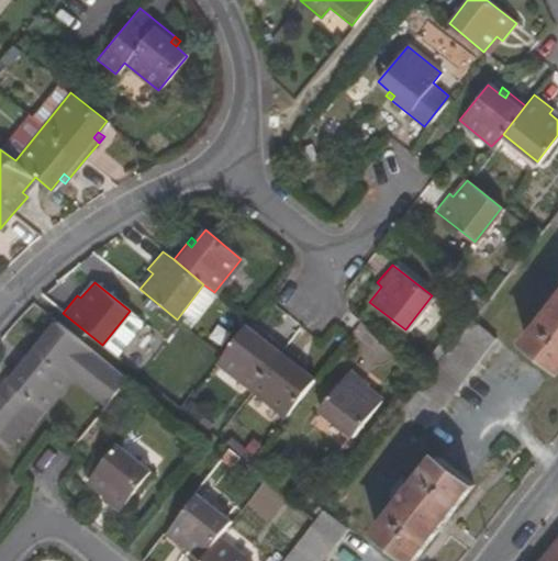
[(177,320),(188,328),(216,294),(214,292),(203,284),(177,320)]
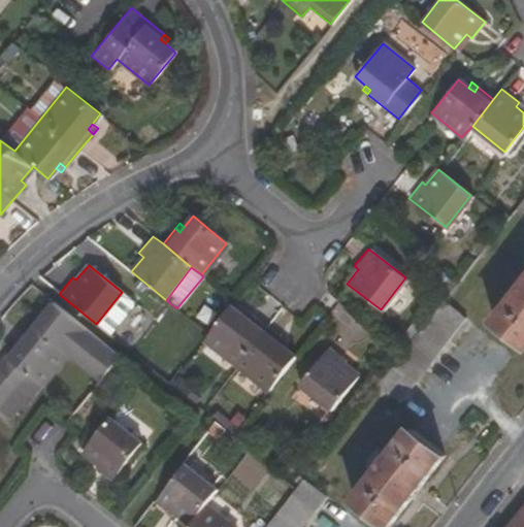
[(523,282),(493,322),(523,347),(523,282)]
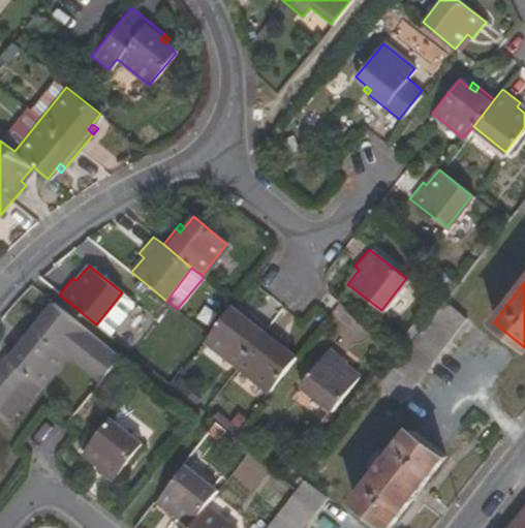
[(443,300),(409,343),(402,352),(376,385),(397,401),(430,360),(465,316),(443,300)]
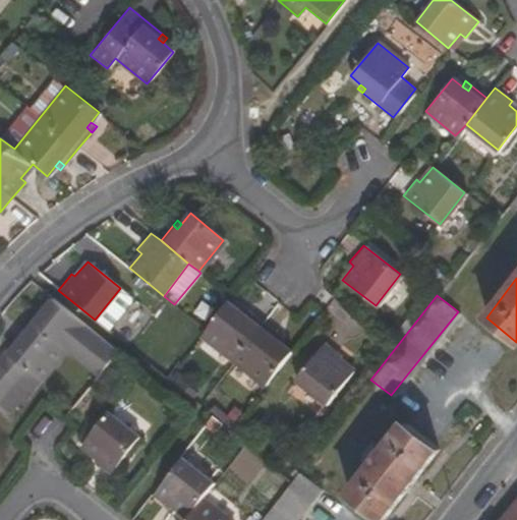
[(115,350),(53,299),(24,333),(19,338),(15,334),(0,352),(0,399),(15,382),(19,385),(30,373),(39,382),(66,351),(95,372),(115,350)]
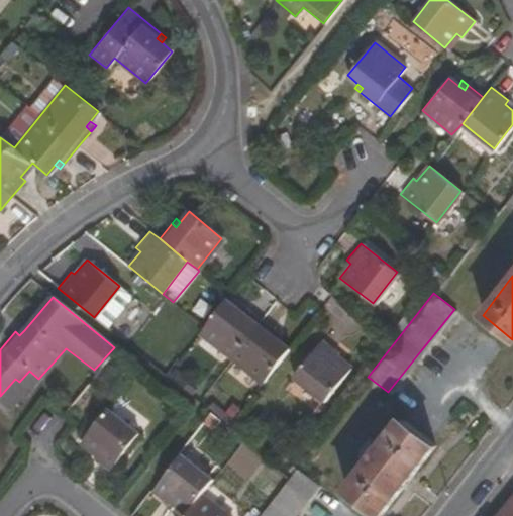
[(276,331),(260,318),(244,306),(240,311),(234,307),(224,299),(203,326),(198,332),(230,358),(260,383),(287,349),(277,341),(272,336),(276,331)]
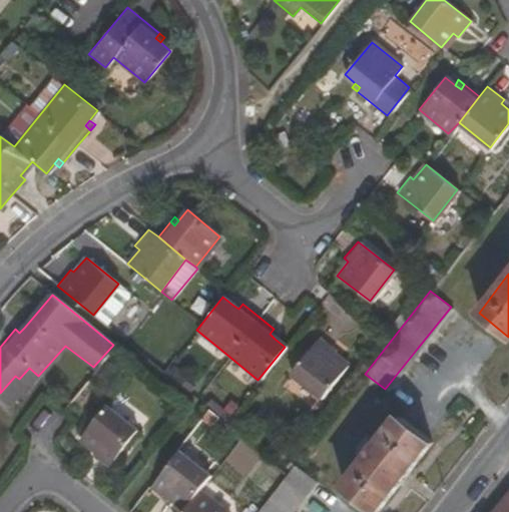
[(238,309),(242,304),(236,300),(232,305),(238,309)]
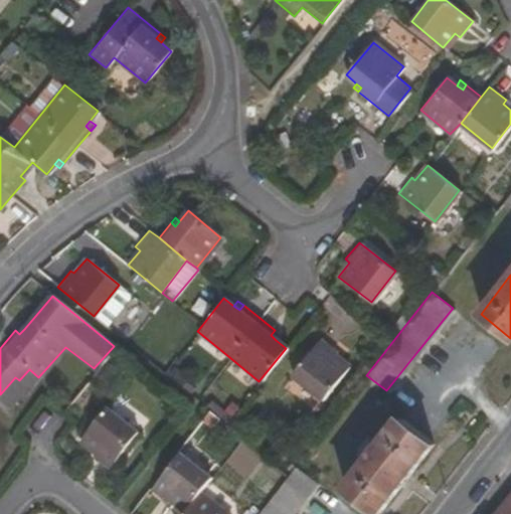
[(15,330),(19,334),(24,329),(18,325),(15,330)]
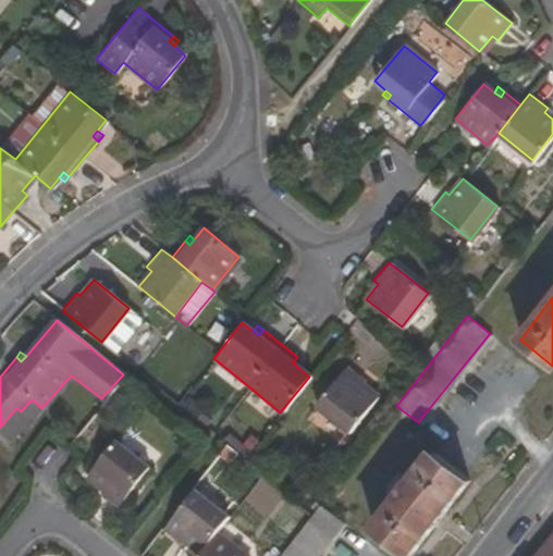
[(298,368),(303,361),(297,357),(293,362),(298,368)]
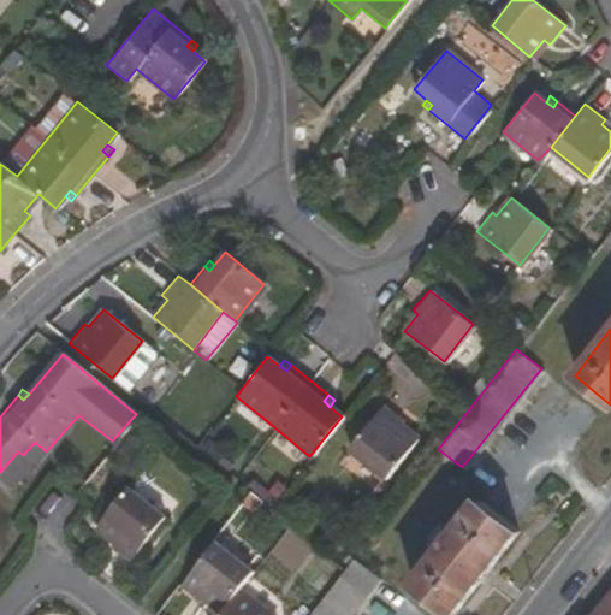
[(398,424),(402,419),(384,403),(349,447),(385,475),(415,438),(398,424)]
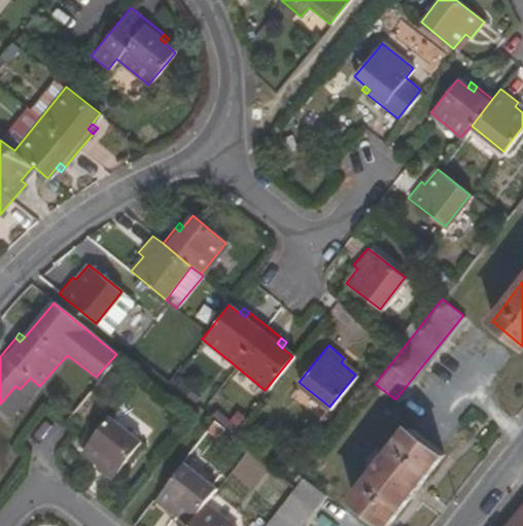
[(39,386),(30,378),(20,389),(27,395),(30,398),(39,386)]
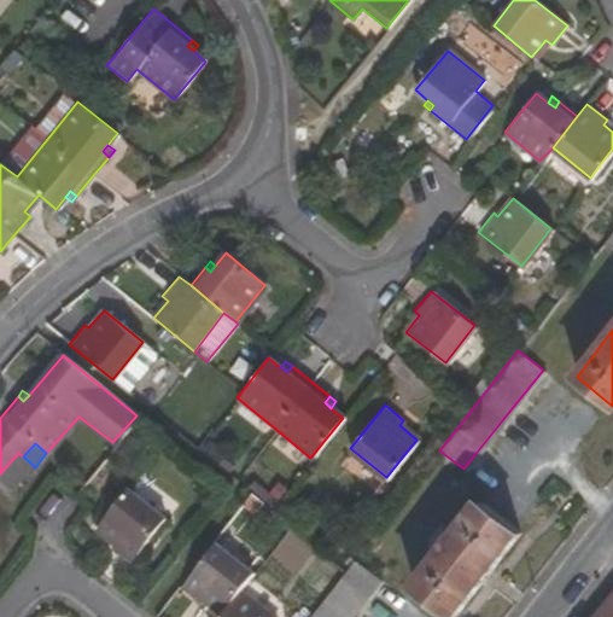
[(0,485),(7,492),(31,464),(23,457),(18,453),(0,473),(0,485)]
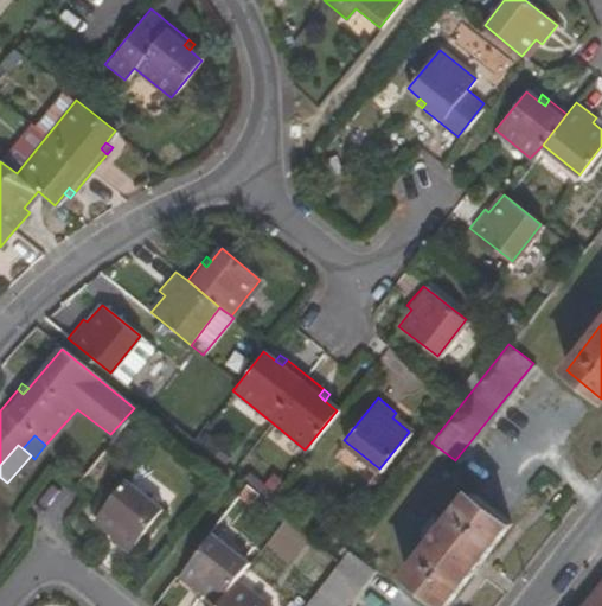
[(248,472),(242,479),(249,485),(264,498),(279,479),(270,472),(261,483),(248,472)]
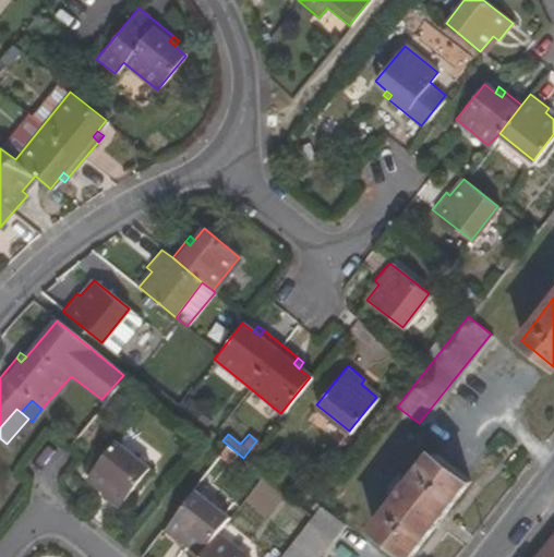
[(147,469),(113,443),(87,476),(103,488),(99,493),(117,507),(147,469)]
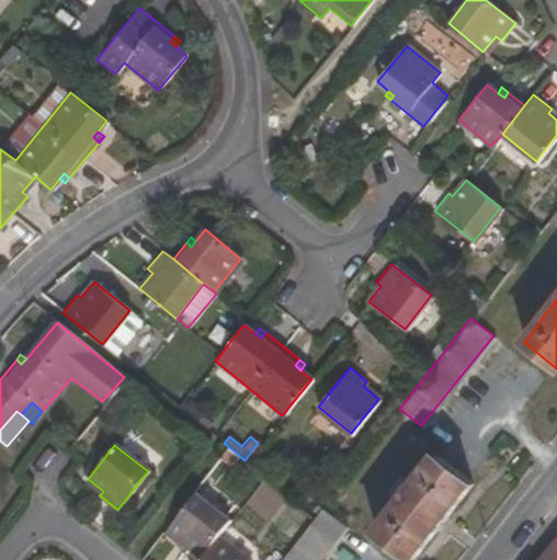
[(470,483),(434,455),(375,530),(410,559),(470,483)]
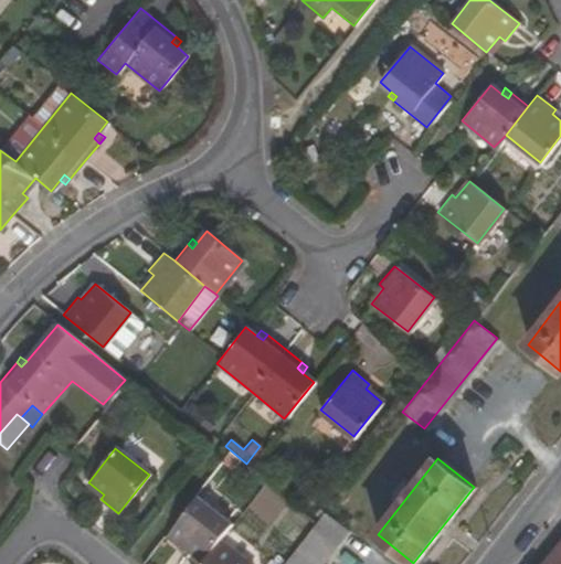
[(249,563),(219,539),(231,524),(197,496),(165,535),(183,551),(187,546),(202,560),(199,563),(249,563)]
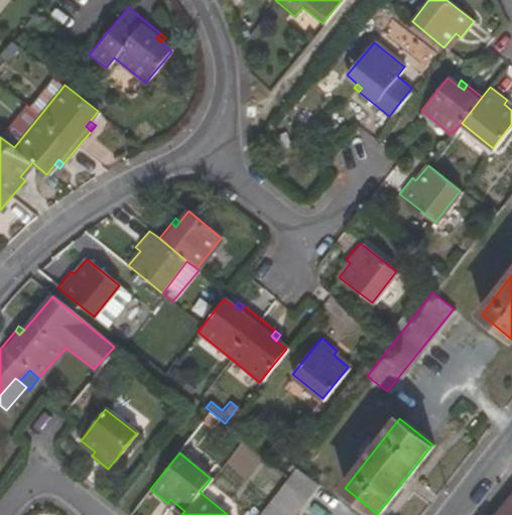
[(295,468),(288,476),(261,511),(257,514),(290,514),(315,484),(295,468)]
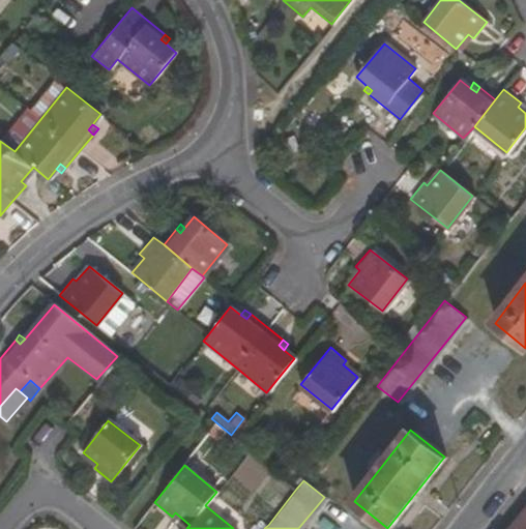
[(525,528),(525,506),(507,528),(525,528)]
